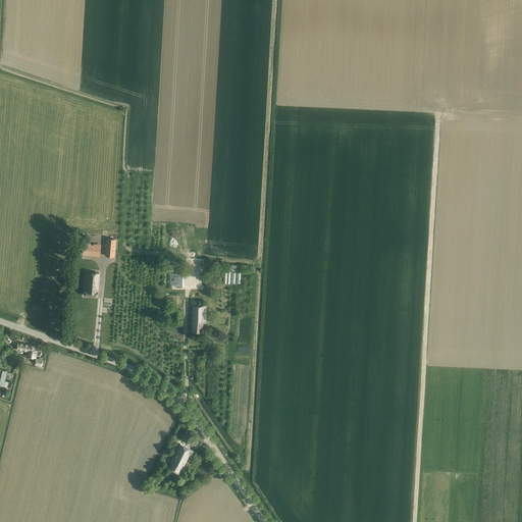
[(115,240),(107,239),(106,256),(114,257),(115,240)]
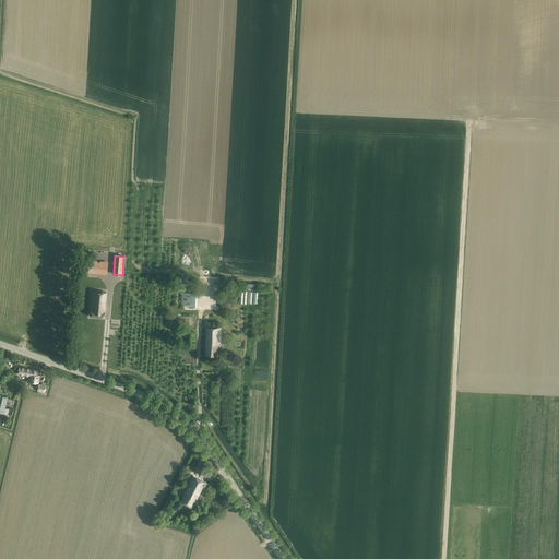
[(108,263),(102,262),(87,261),(86,272),(107,273),(108,263)]
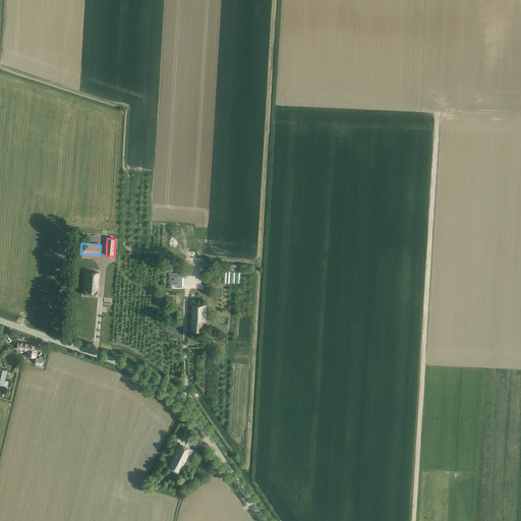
[(84,295),(97,296),(100,273),(87,272),(84,295)]
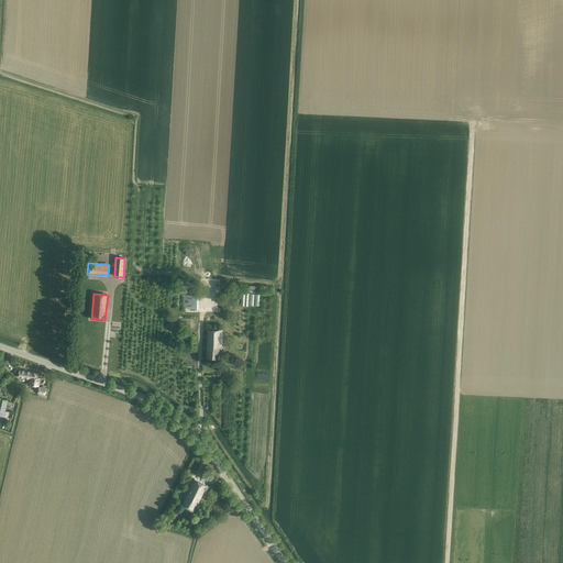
[(199,308),(199,295),(184,294),(184,308),(199,308)]
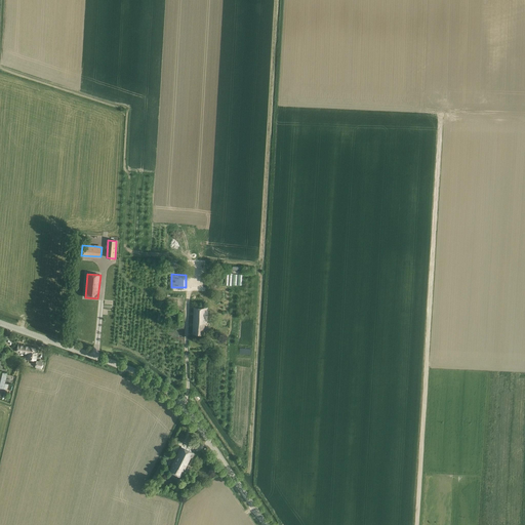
[(242,285),(243,274),(227,274),(227,284),(242,285)]
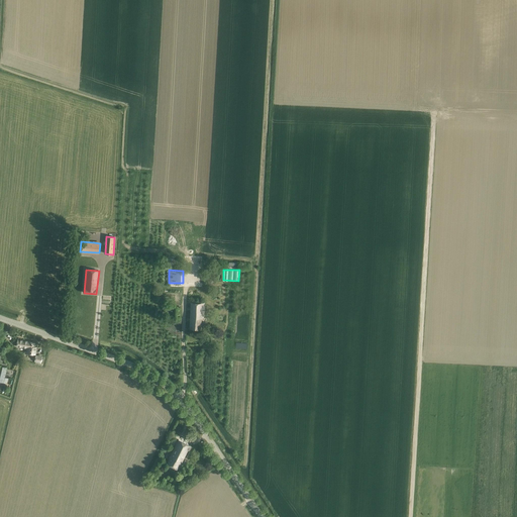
[(191,302),(191,315),(194,315),(194,319),(195,319),(195,328),(201,329),(201,318),(204,318),(204,303),(191,302)]
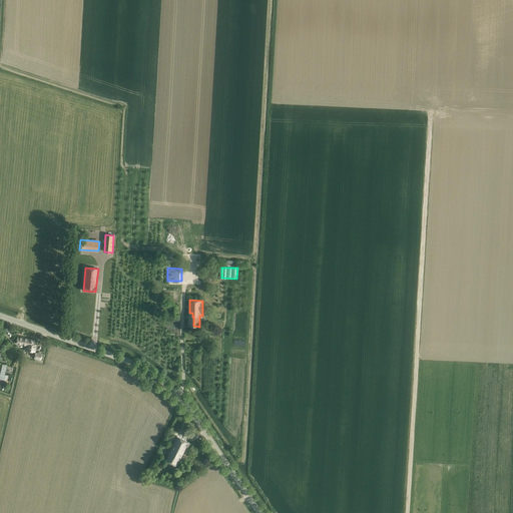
[(26,351),(35,352),(36,344),(34,344),(35,340),(18,338),(17,344),(27,346),(26,351)]
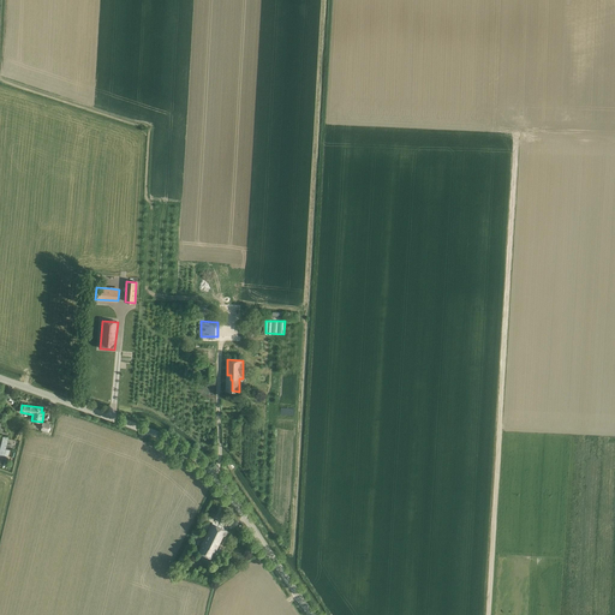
[(203,543),(198,551),(212,559),(224,536),(225,537),(227,531),(213,523),(203,543)]
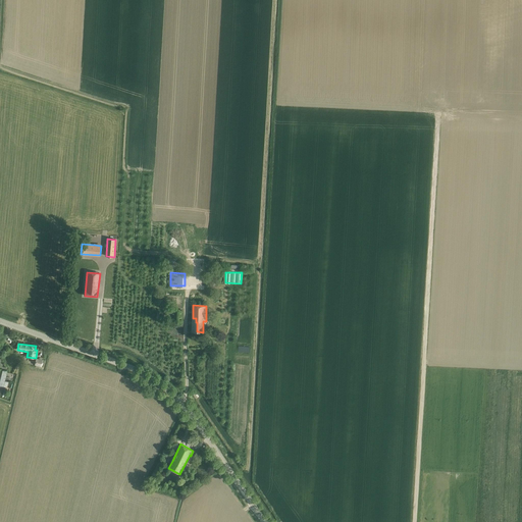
All buildings are outlined.
